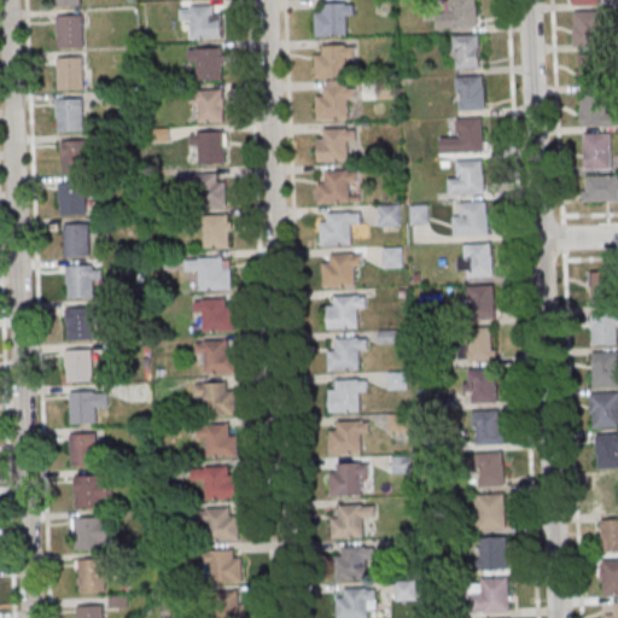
[(478,28),(477,0),(453,0),(454,16),(442,16),(442,29),(478,28)]
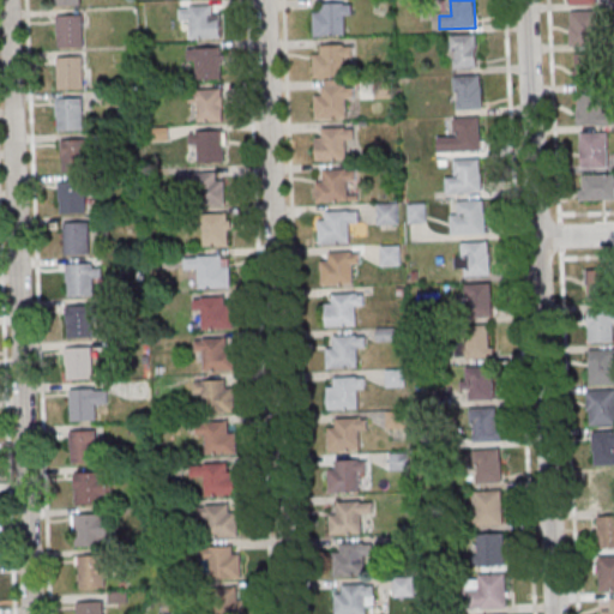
[(319,5),(343,4),(343,6),(351,5),(351,16),(343,17),(344,37),(313,38),(312,13),(320,13),(319,5)]
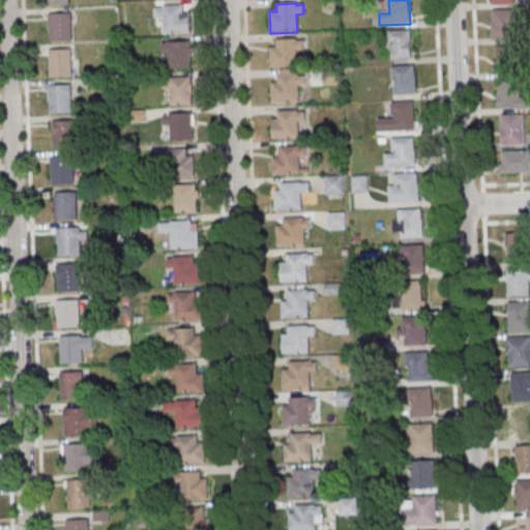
[(190,33),(190,6),(156,6),(156,18),(166,18),(166,33),(190,33)]
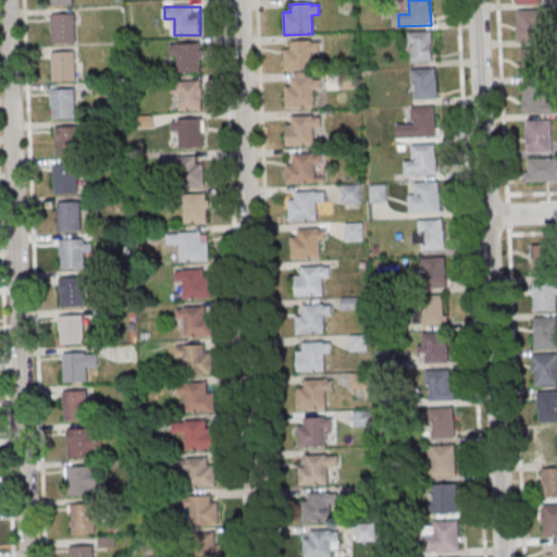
[(544,11),(518,11),(518,42),(544,42),(544,11)]
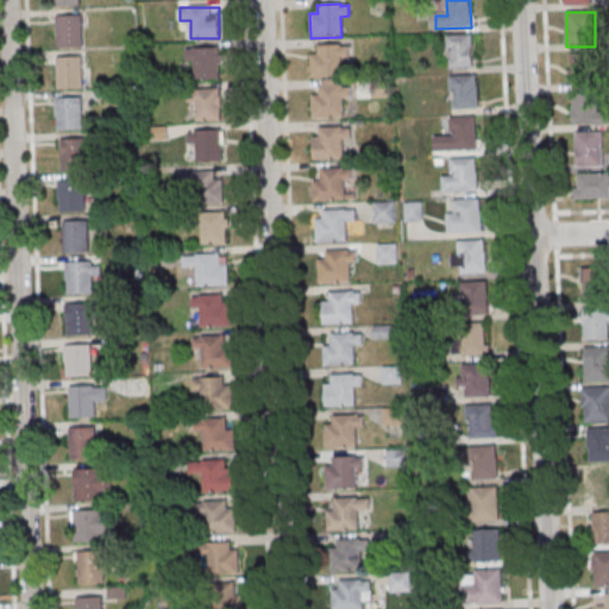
[(55,18),(81,17),(82,48),(56,49),(55,18)]
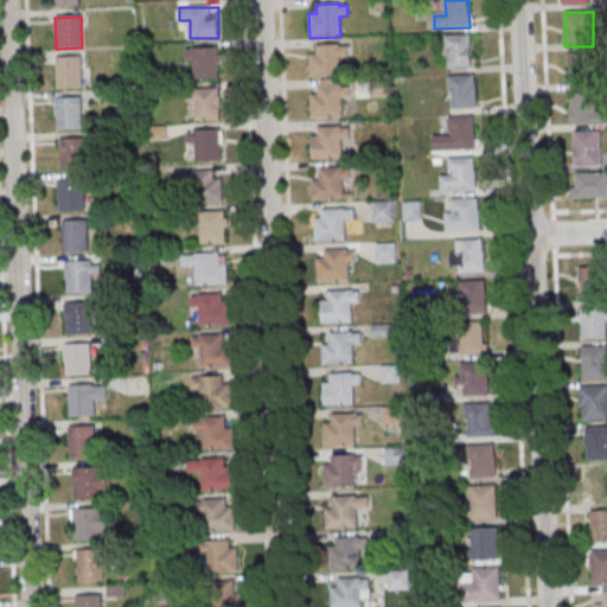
[(472,36),(447,36),(447,68),(472,68),(472,36)]
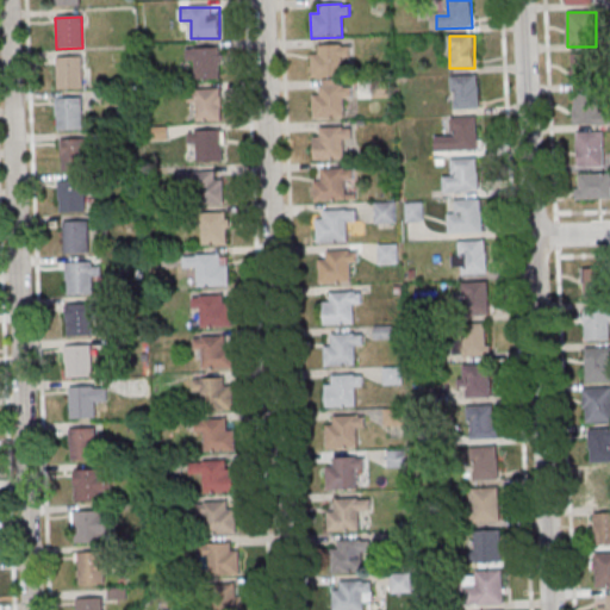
[(317,45),(341,45),(341,47),(349,47),(349,57),(341,57),(342,78),(311,79),(310,55),(318,54),(317,45)]
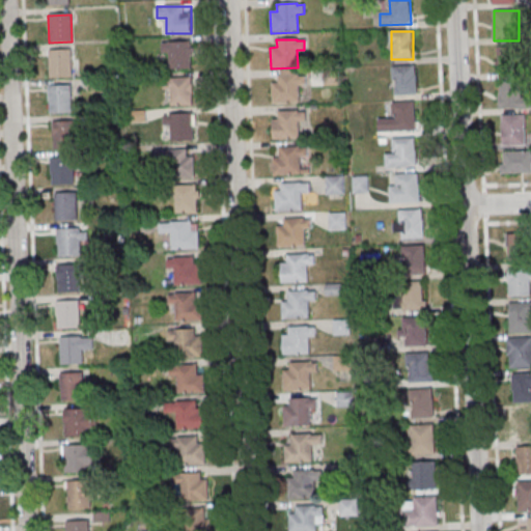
[(195,67),(195,40),(166,40),(166,67),(195,67)]
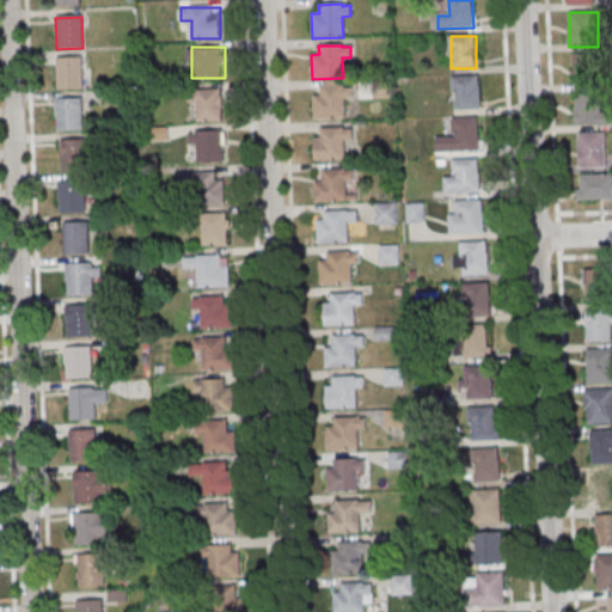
[(609,54),(573,54),(573,83),(609,83),(609,54)]
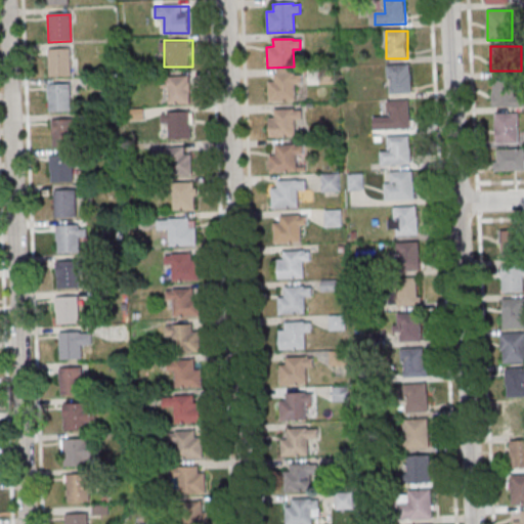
[(47,50),(70,49),(71,76),(48,77),(47,50)]
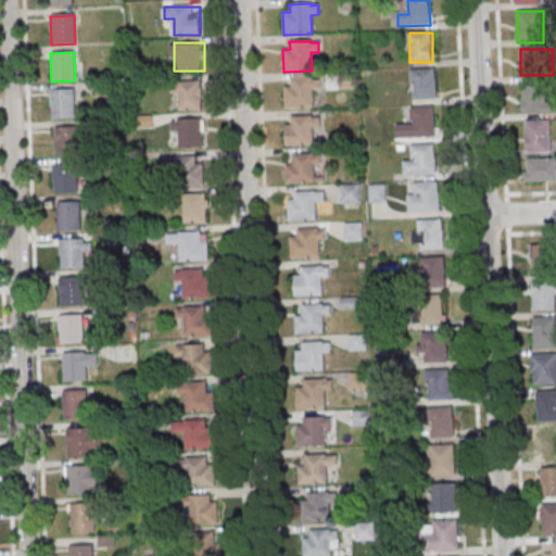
[(437,99),(437,68),(412,68),(412,99),(437,99)]
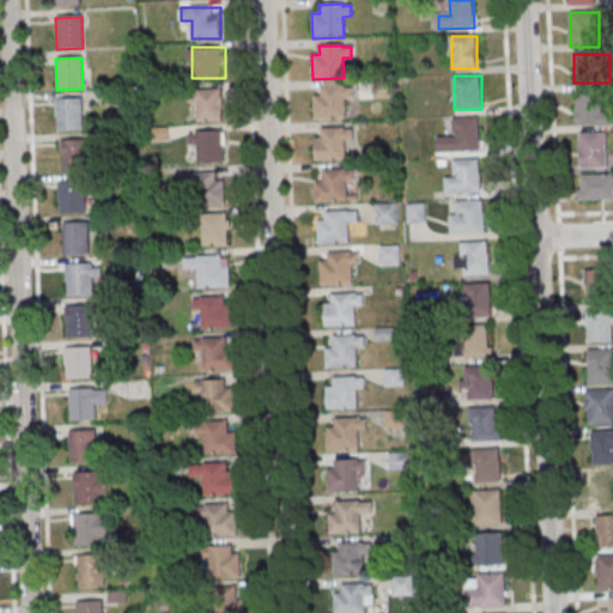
[(320,87),(344,86),(344,87),(352,87),(352,98),(344,98),(345,119),(314,120),(313,96),(321,96),(320,87)]
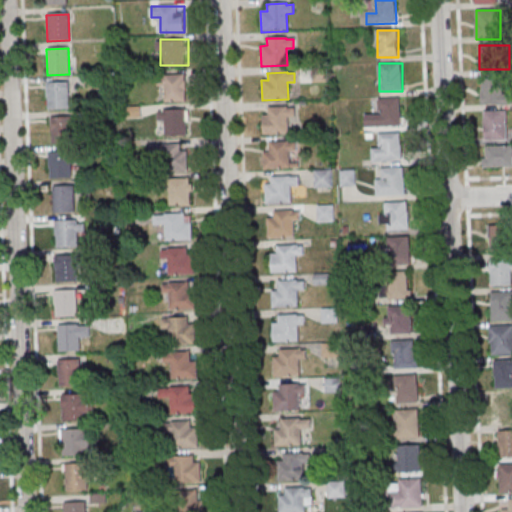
[(187,101),(187,74),(160,74),(160,89),(166,89),(166,101),(187,101)]
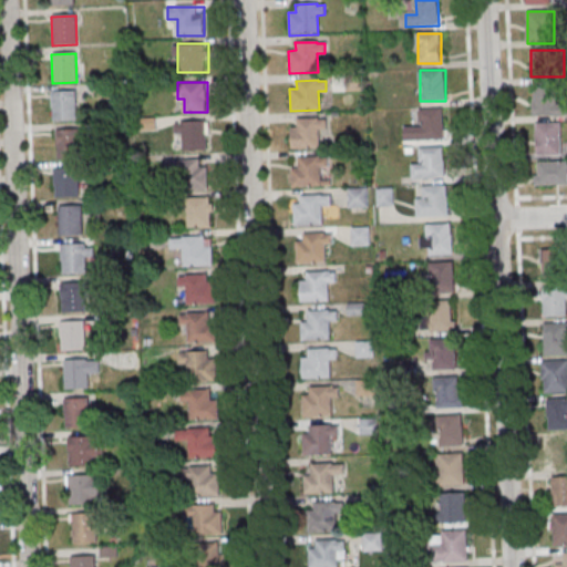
[(533,116),(566,116),(566,86),(533,88),(533,116)]
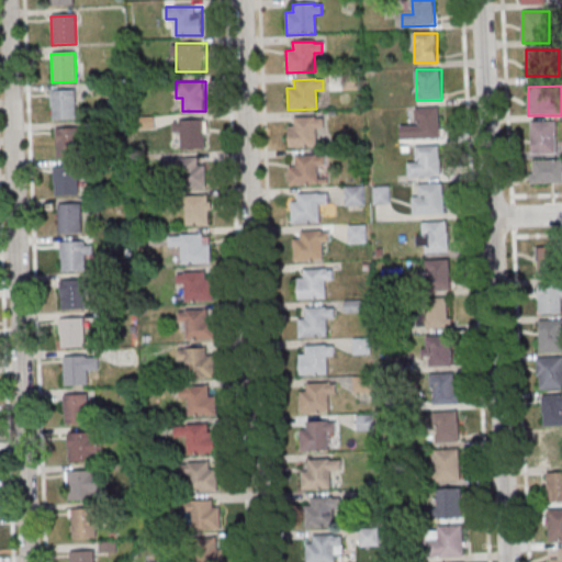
[(52,92),(75,91),(77,121),(53,122),(52,92)]
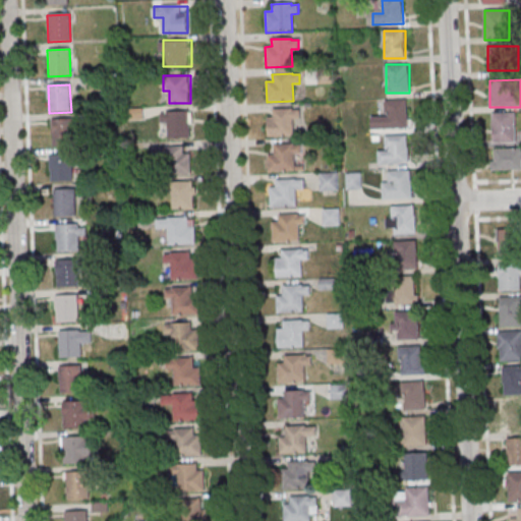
[(408,100),(385,100),(385,116),(372,116),(372,128),(408,128),(408,100)]
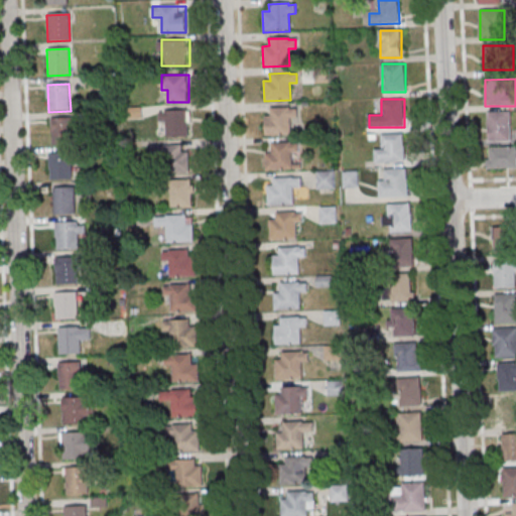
[(270,108),(290,108),(290,109),(296,109),(297,118),(290,118),(291,135),(265,136),(264,116),(270,115),(270,108)]
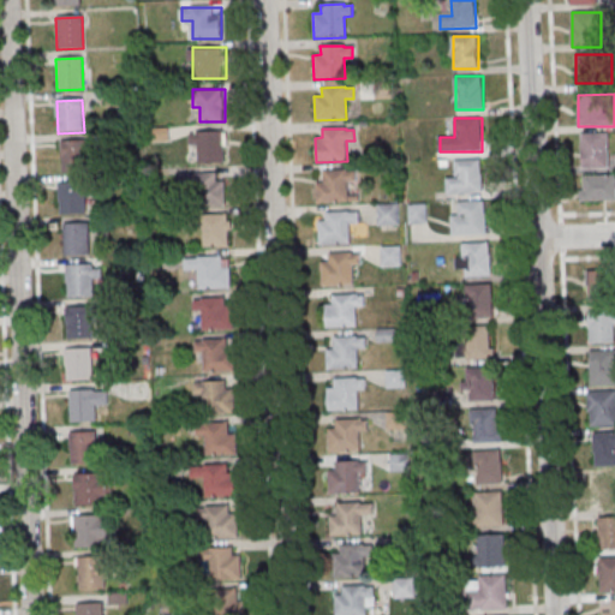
[(226,131),(189,131),(190,162),(226,162),(226,131)]
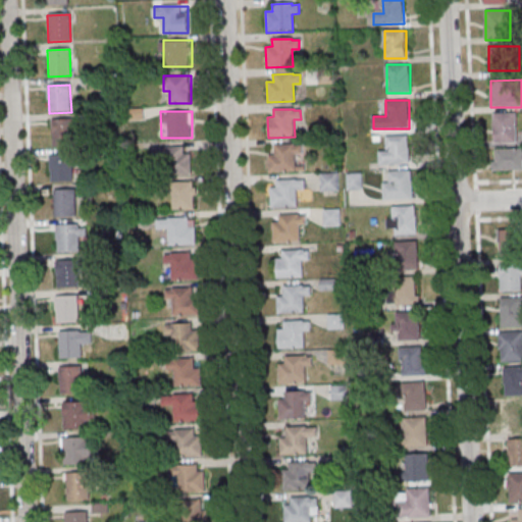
[(494,113),(494,143),(517,143),(517,113),(494,113)]
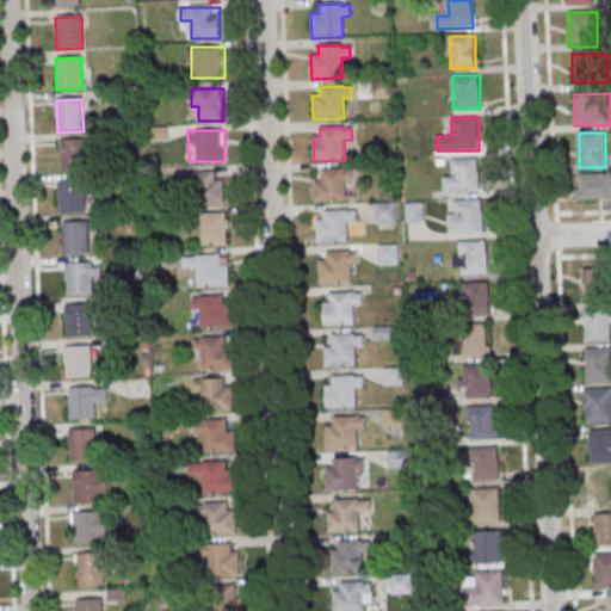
[(61,142),(86,141),(88,172),(62,173),(61,142)]
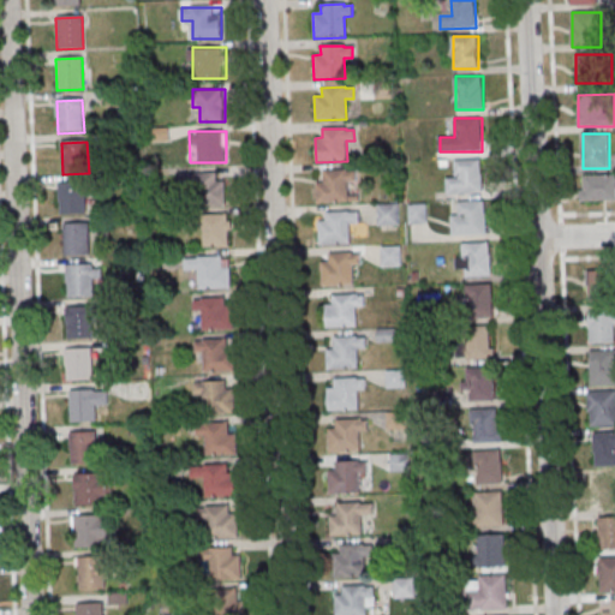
[(483,159),(458,159),(458,177),(448,177),(448,193),(483,193),(483,159)]
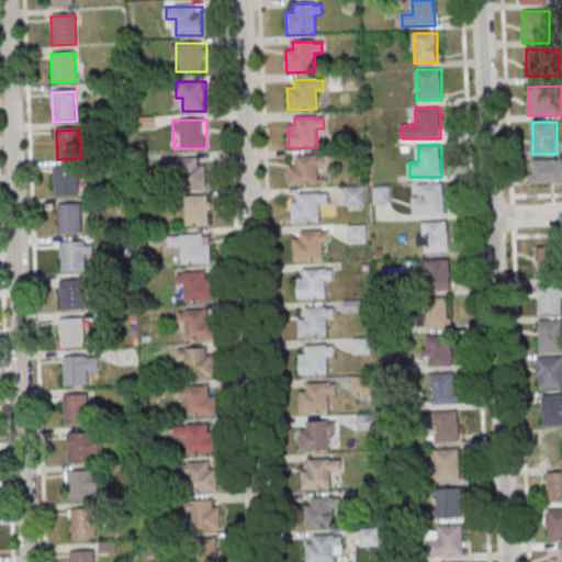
[(295,156),(317,156),(317,157),(325,157),(325,167),(317,167),(318,186),(290,187),(289,165),(295,164),(295,156)]
